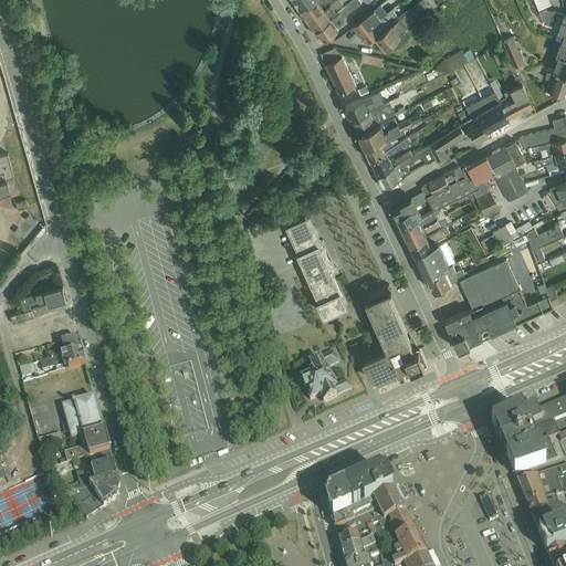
[(311,0),(301,8),(310,20),(325,8),(331,3),(328,1),(328,0),(311,0)]
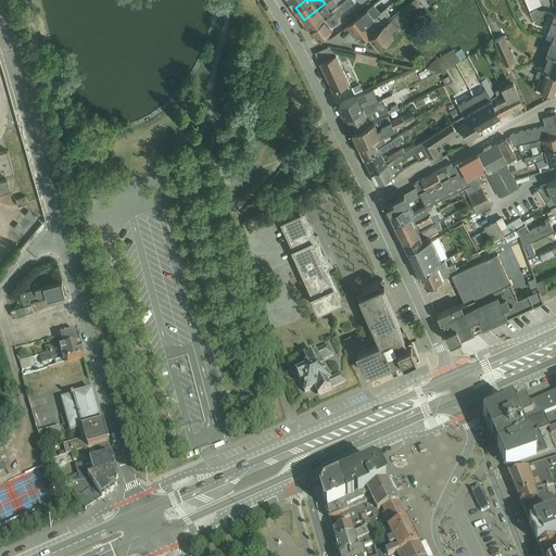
[(319,8),(304,20),(311,28),(326,16),(324,13),(337,3),(337,2),(339,0),(328,0),(325,3),(319,8)]
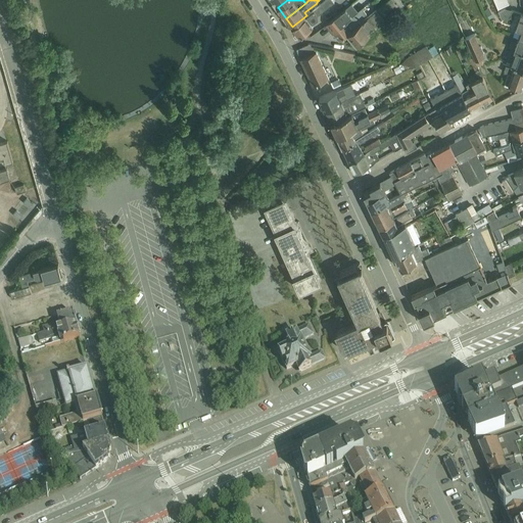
[(324,0),(306,15),(292,27),(298,36),(314,25),(311,21),(314,21),(319,17),(318,15),(334,2),(333,0),(324,0)]
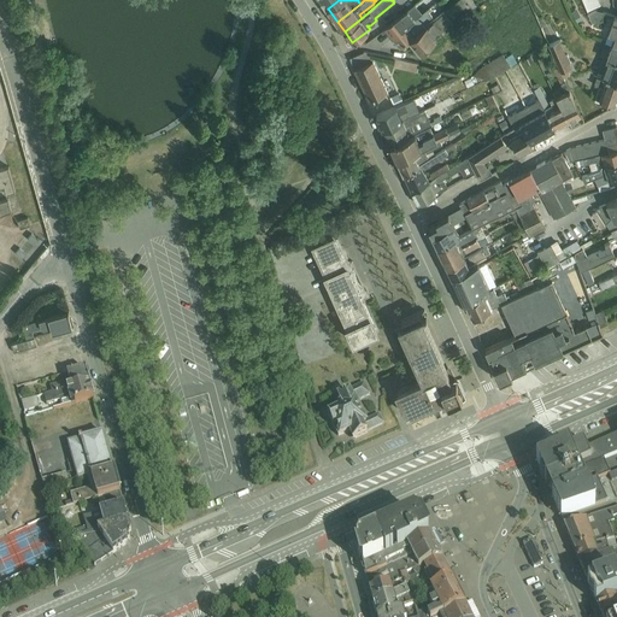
[(471,0),(458,0),(446,11),(456,23),(476,5),(471,0)]
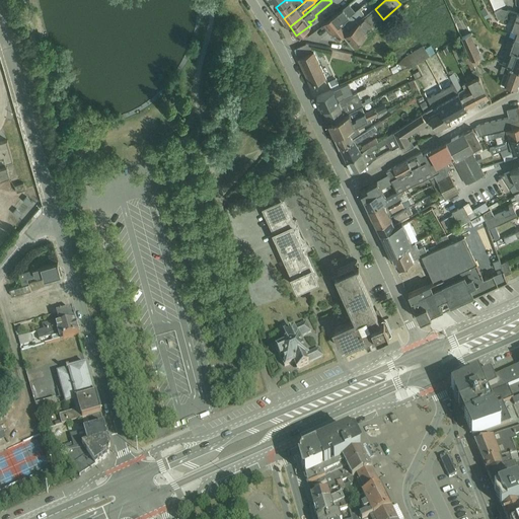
[(349,3),(323,23),(330,32),(346,20),(345,19),(356,11),(350,3),(349,3)]
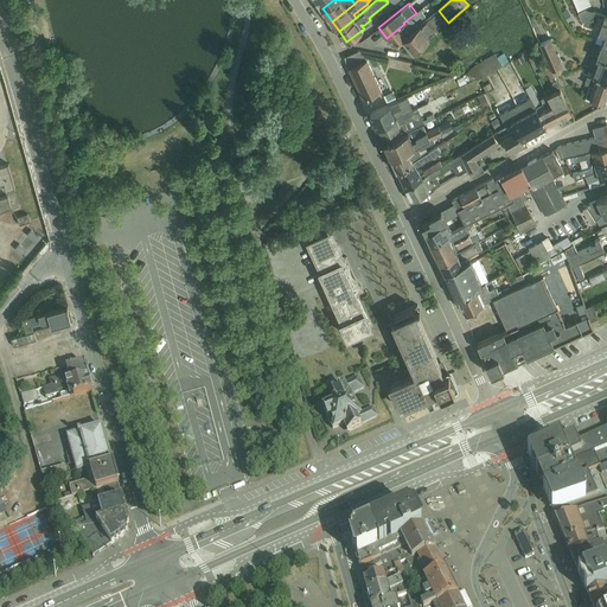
[(387,38),(394,48),(403,39),(419,26),(416,24),(426,16),(422,11),(425,8),(423,7),(422,8),(416,13),(403,23),(404,24),(387,38)]
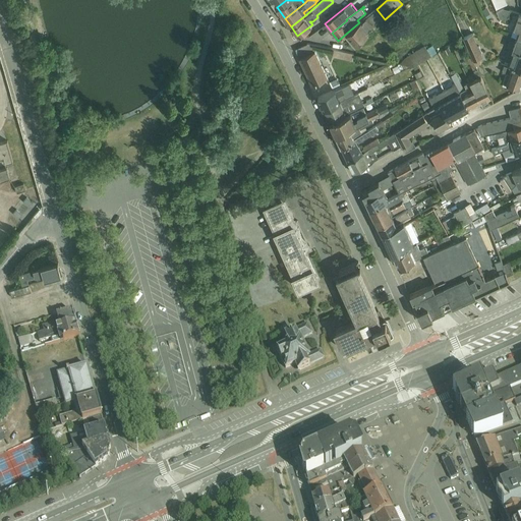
[(487,7),(482,10),(488,19),(493,17),(487,7)]
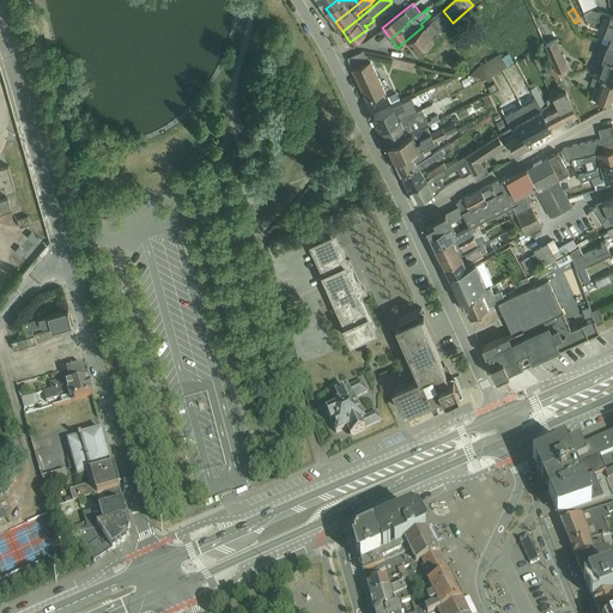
[(592,10),(584,12),(587,20),(596,24),(599,17),(601,12),(592,10)]
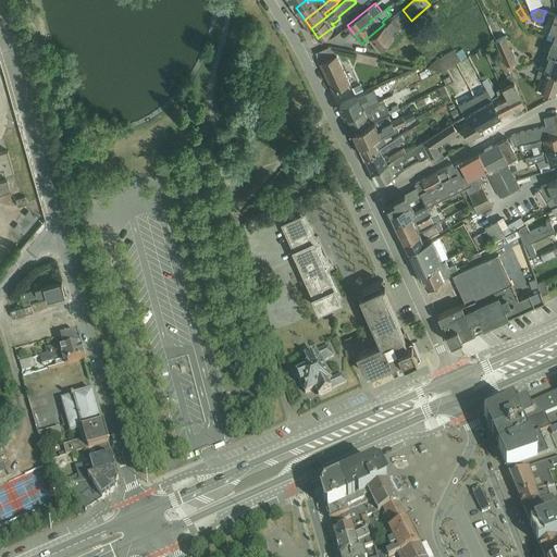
[(384,24),(370,36),(376,44),(380,48),(394,36),(392,33),(398,27),(400,31),(410,22),(401,11),(384,24)]
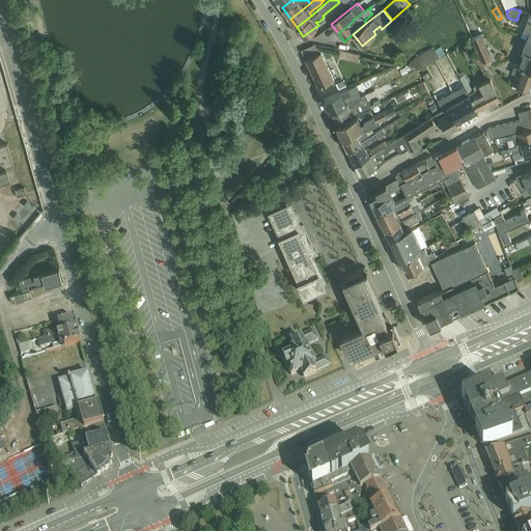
[(530,14),(529,14),(521,36),(527,38),(530,39),(530,14)]
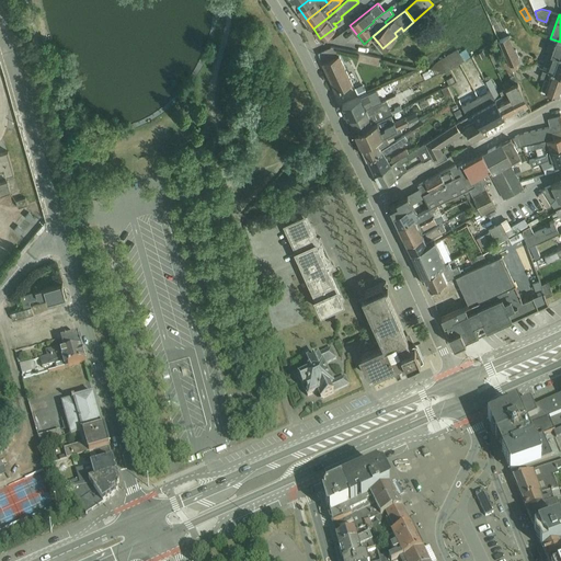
[(420,24),(415,29),(431,46),(436,42),(420,24)]
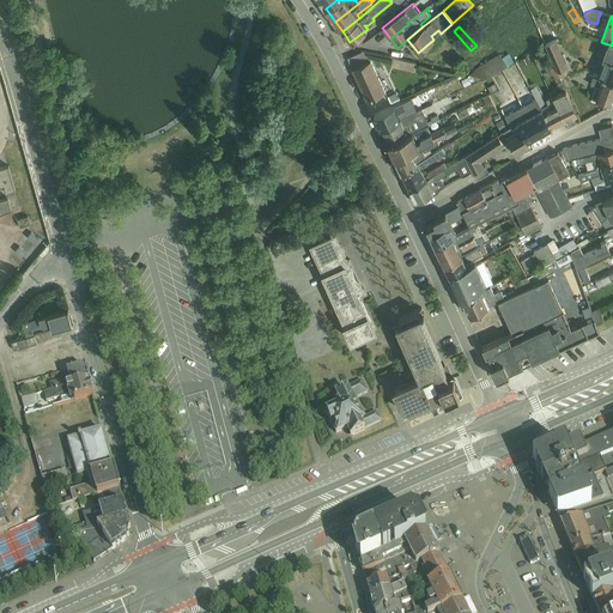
[(457,37),(451,42),(457,49),(463,44),(457,37)]
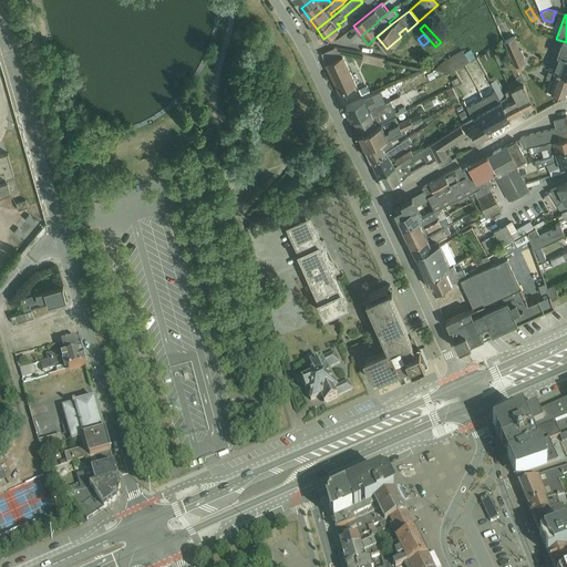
[(514,37),(504,41),(514,61),(518,72),(524,69),(522,63),(526,62),(514,37)]
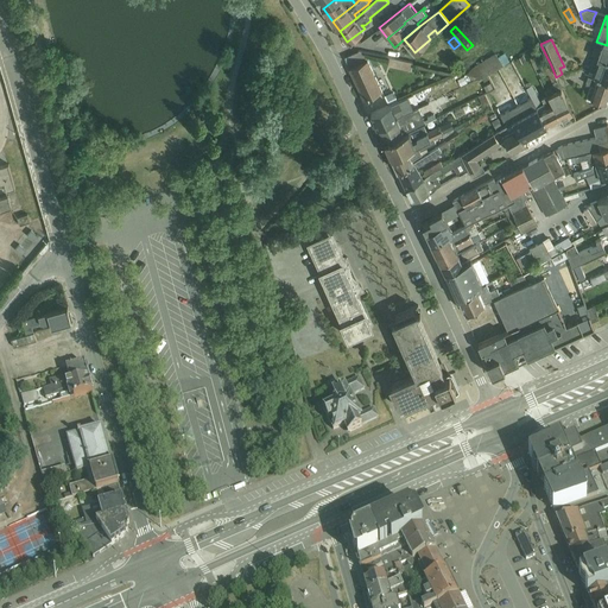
[(600,59),(594,76),(599,77),(607,81),(607,45),(603,44),(597,59),(600,59)]
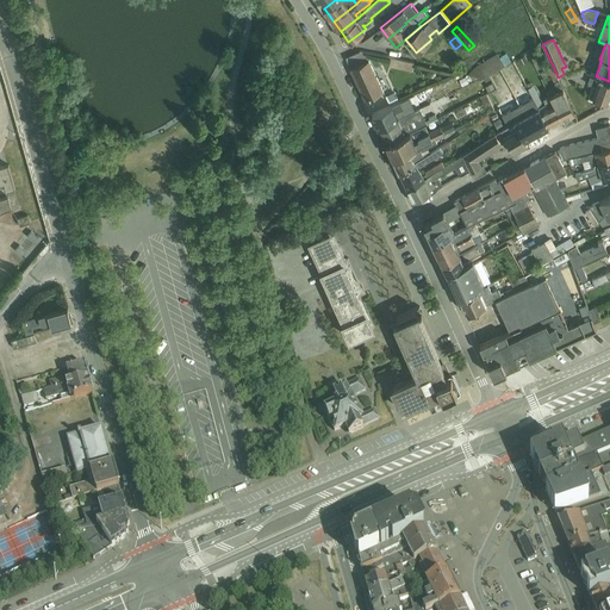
[(348,56),(346,57),(350,68),(366,99),(384,91),(366,51),(360,50),(348,56)]
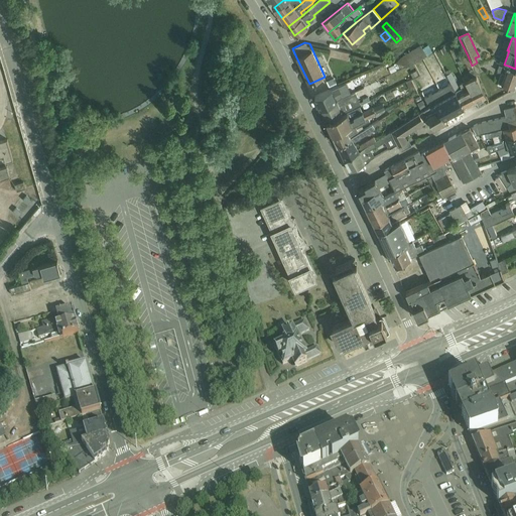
[(400,57),(396,62),(410,66),(414,63),(423,57),(432,51),(428,44),(422,48),(420,45),(400,57)]
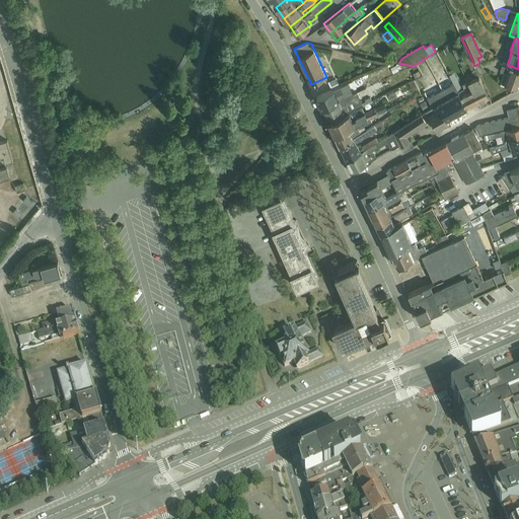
[(332,49),(330,56),(351,61),(353,53),(332,49)]
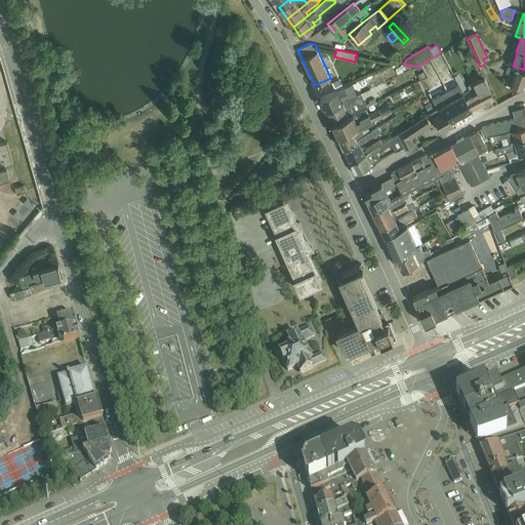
[(440,52),(431,58),(434,64),(445,57),(442,52),(442,51),(440,52)]
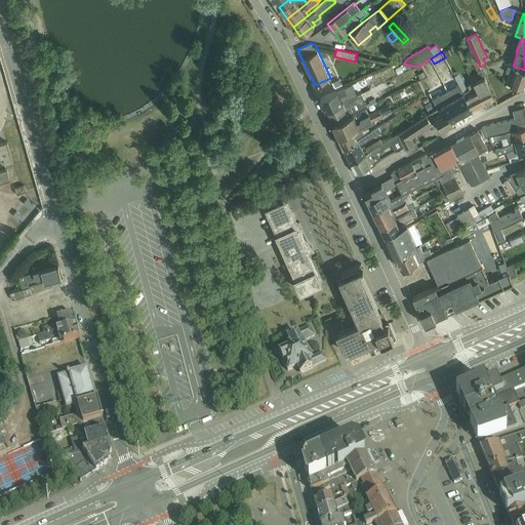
[(476,56),(471,58),(481,79),(474,82),(484,104),(494,98),(479,67),(480,67),(476,56)]
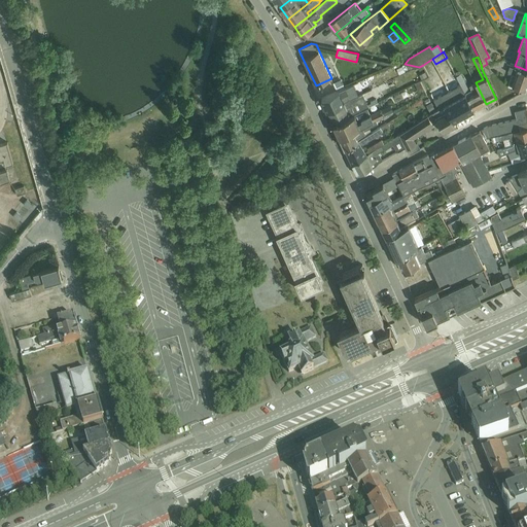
[(510,66),(507,72),(512,74),(508,84),(525,91),(526,85),(526,70),(519,67),(518,69),(510,66)]
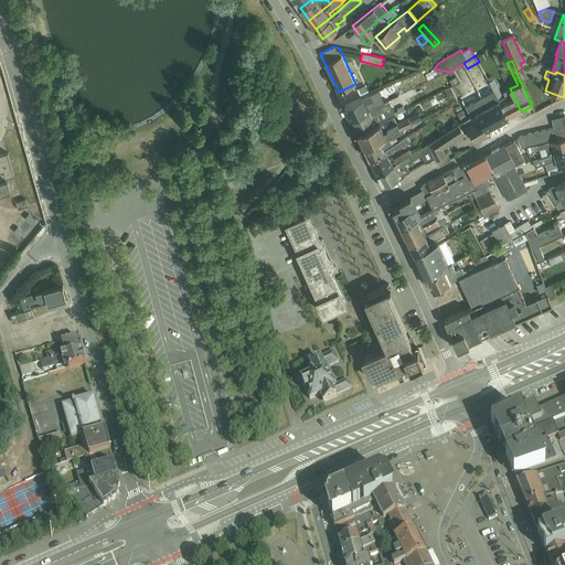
[(488,80),(483,83),(492,100),(486,103),(488,107),(497,124),(498,124),(509,118),(489,82),(488,80)]
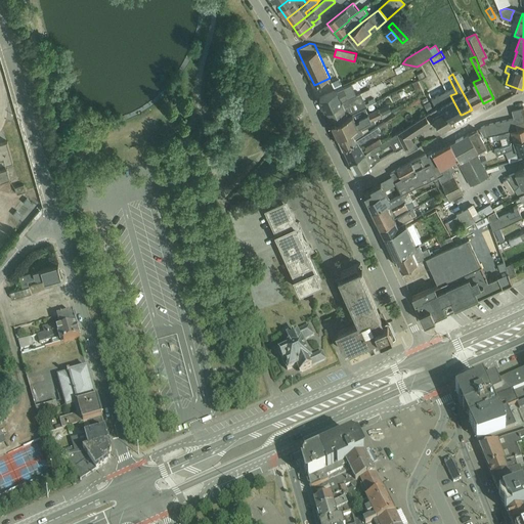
[(459,74),(453,76),(472,110),(483,103),(473,82),(467,85),(469,89),(467,90),(459,74)]
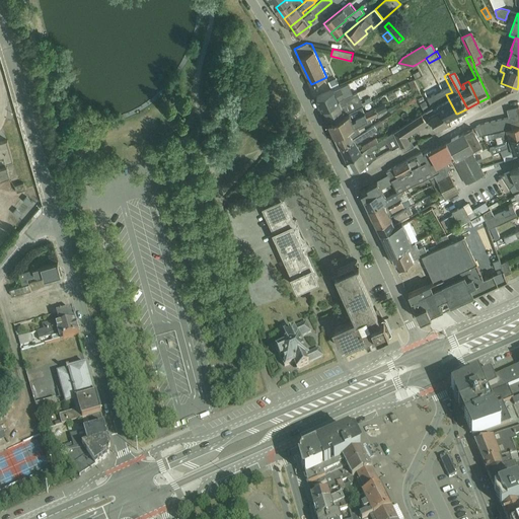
[(334,88),(316,96),(321,107),(339,100),(334,88)]
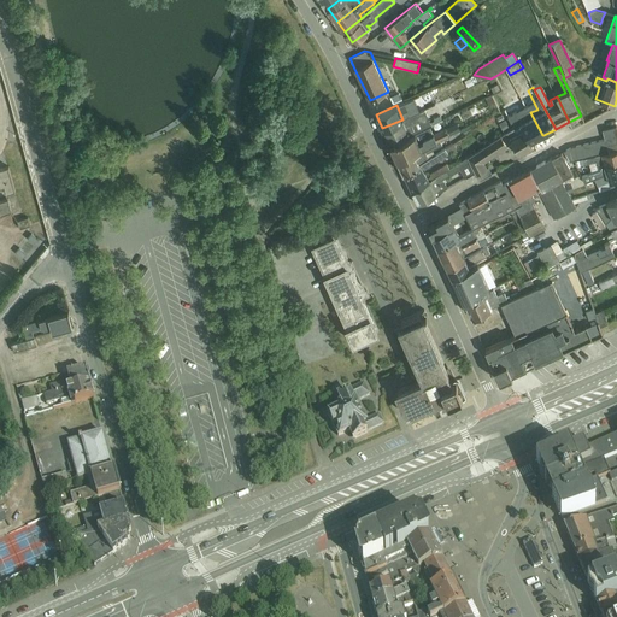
[(526,107),(509,117),(513,127),(519,123),(532,141),(542,135),(533,117),(530,118),(526,107)]
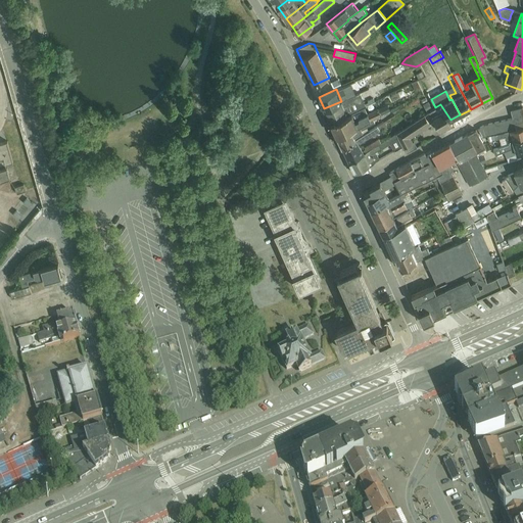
[(341,101),(324,108),(331,123),(364,106),(366,105),(375,101),(374,98),(365,103),(360,92),(341,101)]
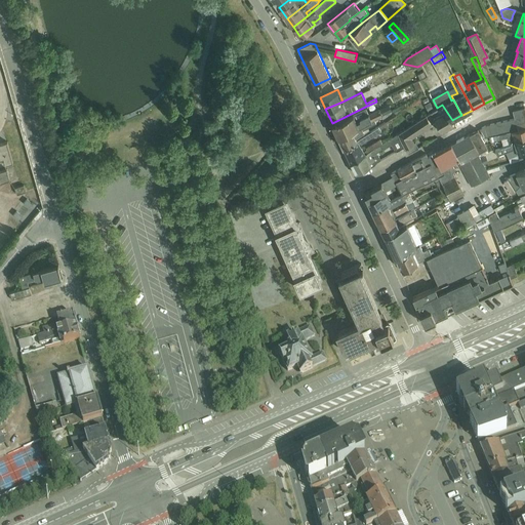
[(430,103),(426,105),(429,112),(434,109),(430,103)]
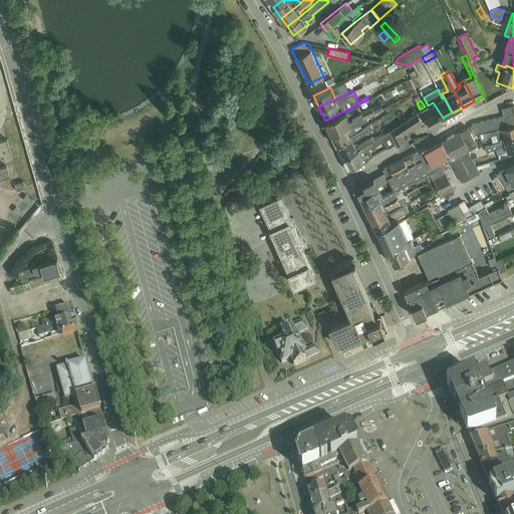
[(357,104),(325,120),(331,134),(366,116),(374,112),(374,111),(383,107),(380,102),(371,106),(371,105),(360,110),(357,104)]
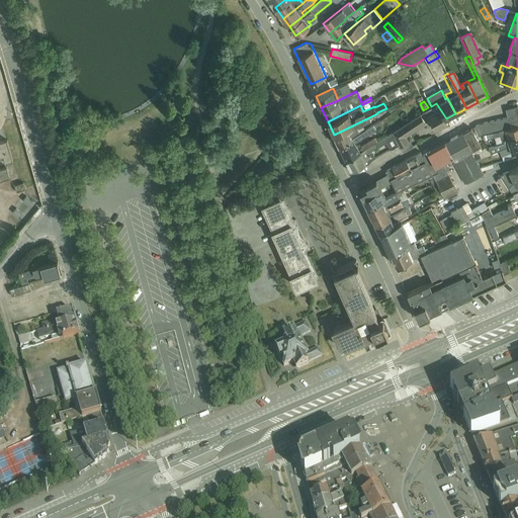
[(431,106),(393,132),(399,145),(403,152),(413,146),(410,141),(409,141),(407,136),(427,123),(429,125),(433,123),(436,130),(448,122),(446,118),(436,103),(431,106)]
